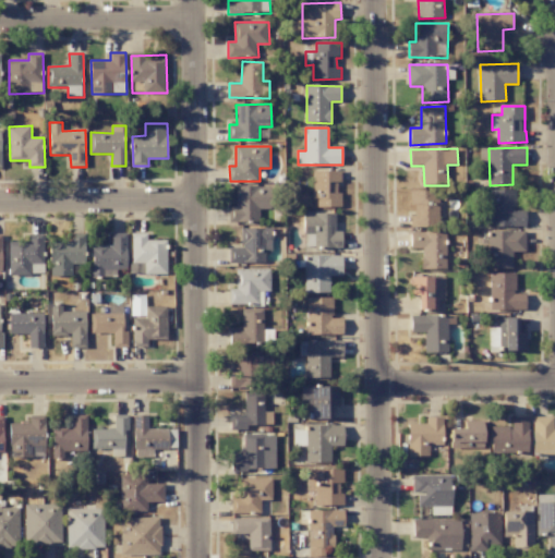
[(315,207),(342,207),(342,192),(338,192),(338,181),(342,181),(342,170),(315,171),(315,207)]
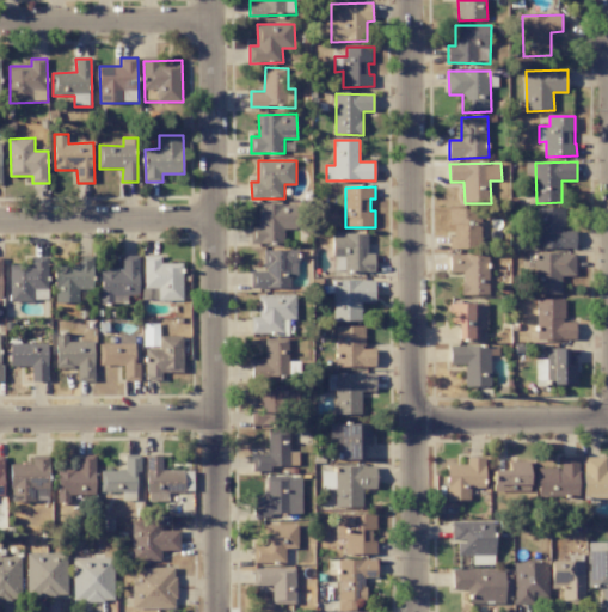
[(252,244),(286,243),(286,230),(298,230),(298,204),(259,204),(259,227),(252,227),(252,244)]
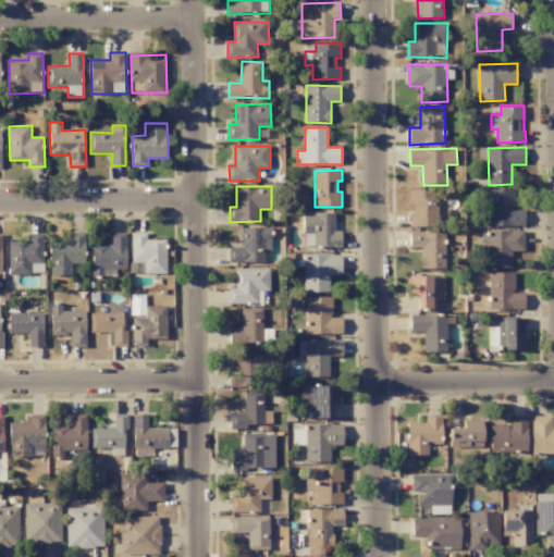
[(491,189),(491,226),(527,226),(526,210),(516,210),(516,189),(491,189)]
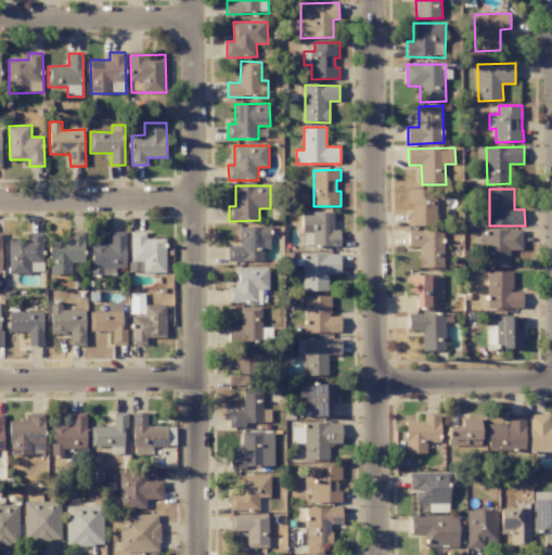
[(410,190),(410,204),(411,204),(412,226),(437,226),(437,190),(410,190)]
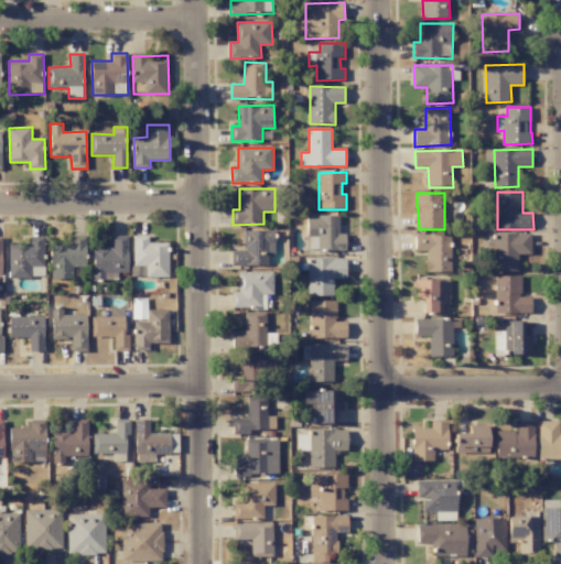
[(342,215),(309,216),(310,251),(347,250),(347,234),(342,234),(342,215)]
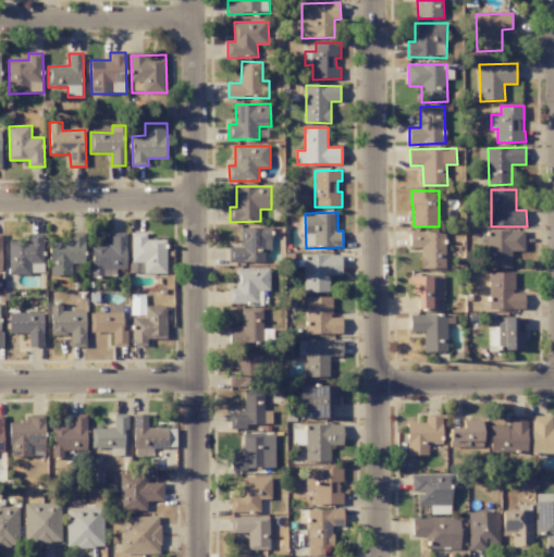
[(242,229),(242,247),(230,247),(230,263),(267,262),(266,251),(273,251),(273,227),(242,229)]
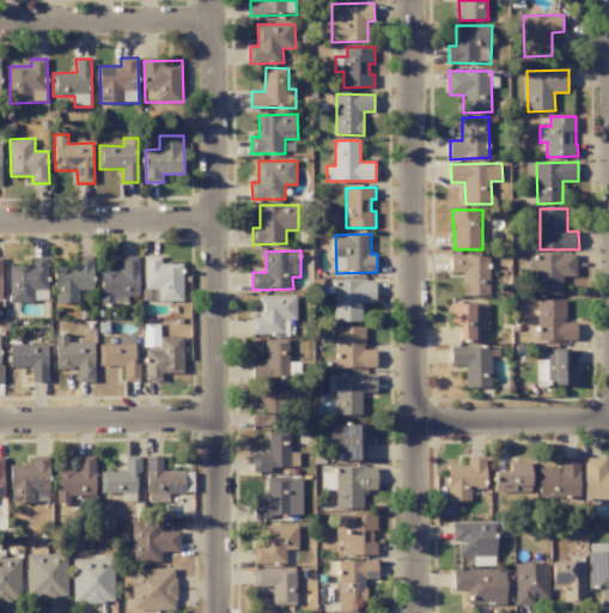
[(464,296),(492,296),(491,254),(451,255),(452,273),(464,273),(464,296)]
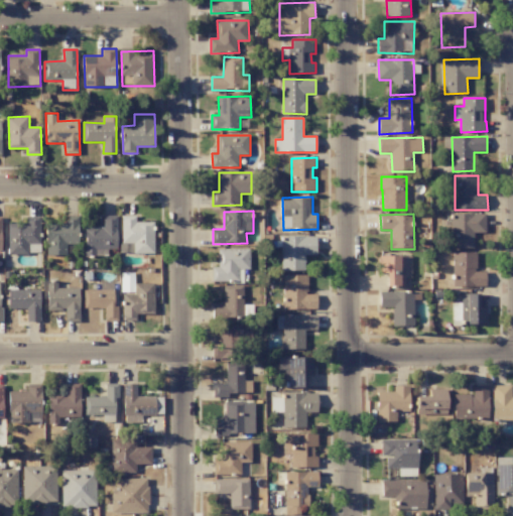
[(487,214),(453,214),(454,248),(476,248),(475,233),(487,232),(487,214)]
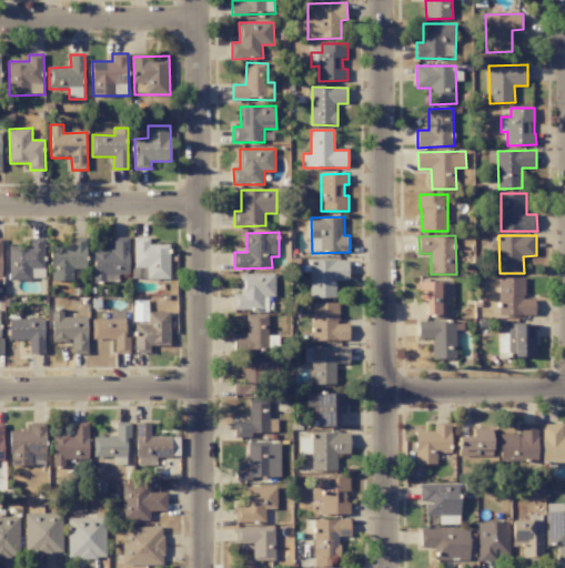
[(88,237),(72,239),(72,245),(51,245),(52,282),(76,281),(76,269),(89,269),(88,237)]
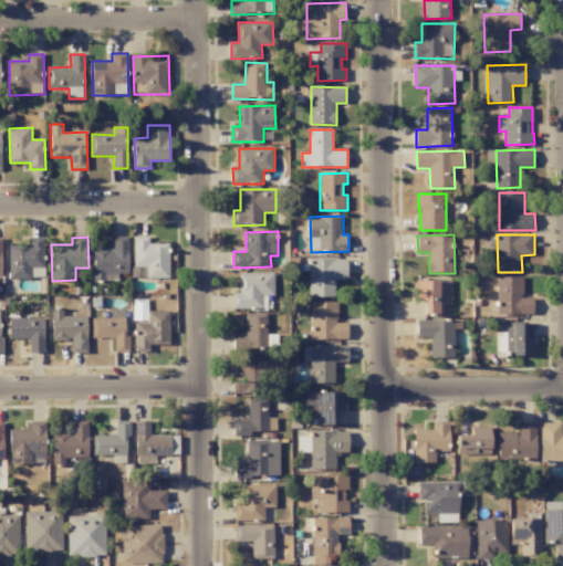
[(95,249),(95,281),(121,280),(121,274),(131,273),(131,237),(115,237),(115,249),(95,249)]
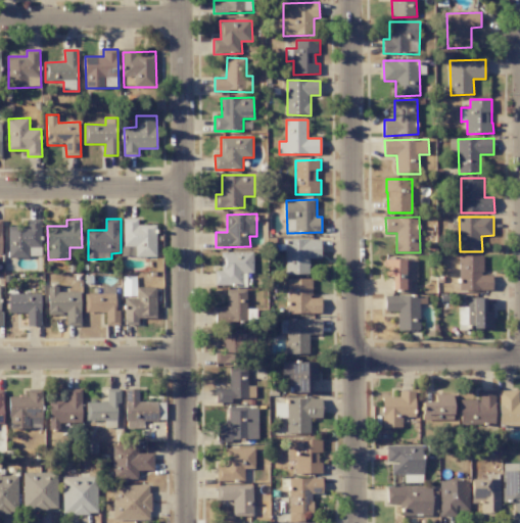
[(139,219),(125,219),(124,255),(157,256),(157,225),(139,225),(139,219)]
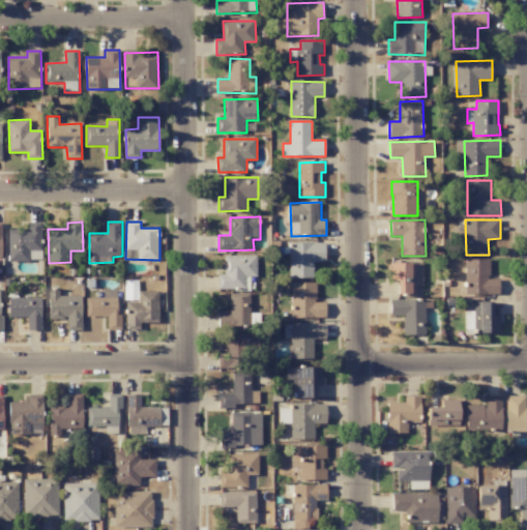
[(31,261),(31,251),(44,251),(42,223),(28,223),(28,229),(9,230),(10,262),(31,261)]
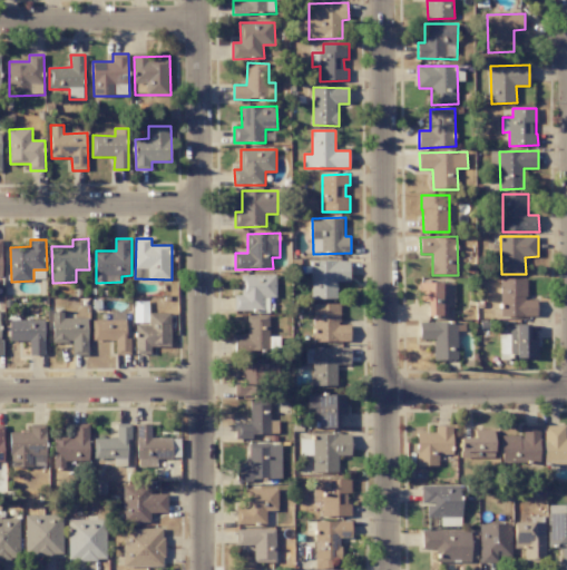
[(351,262),(312,262),(313,300),(339,298),(339,282),(351,282),(351,262)]
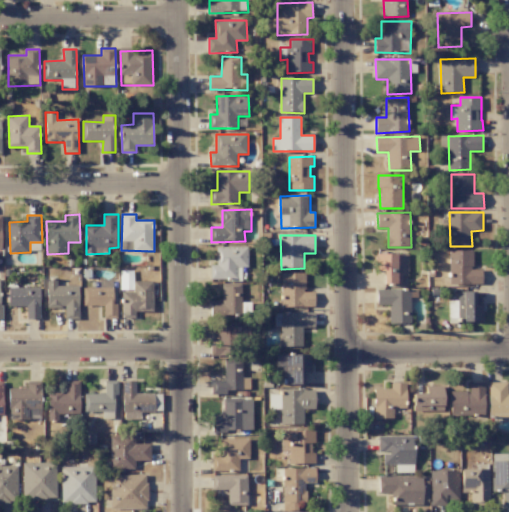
[(218,247),(217,265),(211,265),(211,279),(243,280),(243,267),(249,267),(249,247),(218,247)]
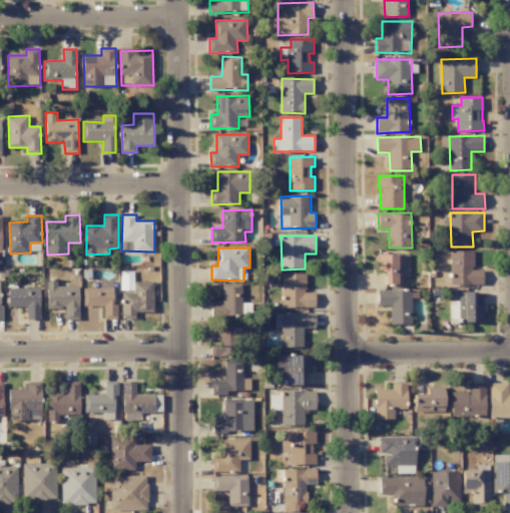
[(484,270),(475,270),(475,250),(451,251),(452,286),(485,285),(484,270)]
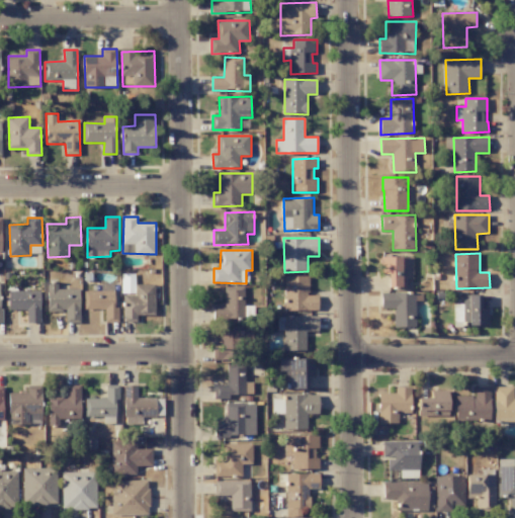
[(414,257),(382,257),(381,274),(390,274),(390,287),(408,287),(408,279),(414,279),(414,257)]
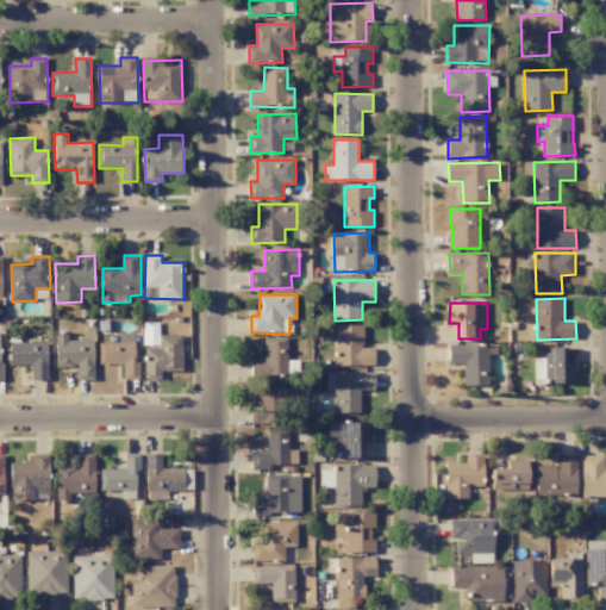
[(337,366),(375,365),(375,348),(366,348),(366,324),(336,325),(337,366)]
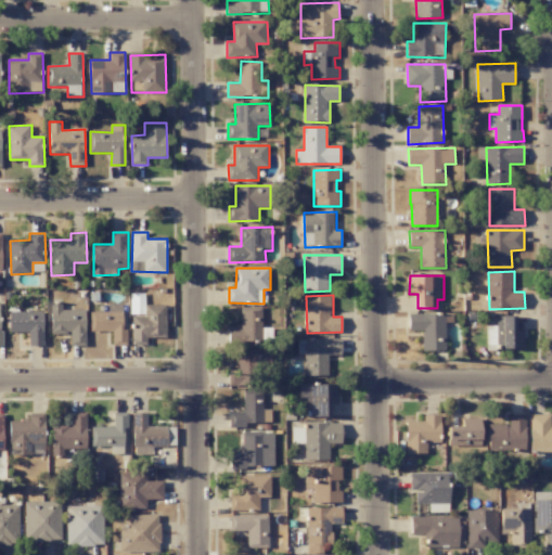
[(87,310),(64,310),(64,302),(52,302),(53,334),(71,334),(72,346),(87,346),(87,310)]
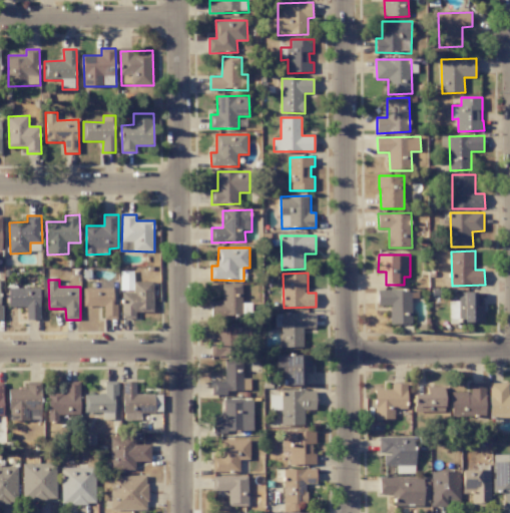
[(114,281),(101,281),(101,289),(85,288),(85,307),(104,308),(104,319),(119,320),(119,304),(114,304),(114,281)]
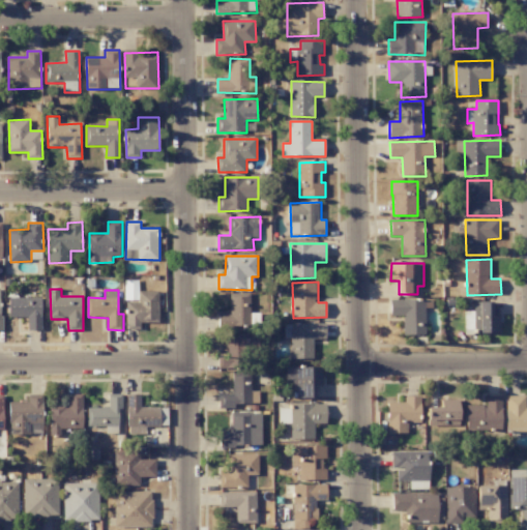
[(159,291),(139,291),(139,301),(127,302),(128,329),(142,329),(141,322),(160,321),(159,291)]
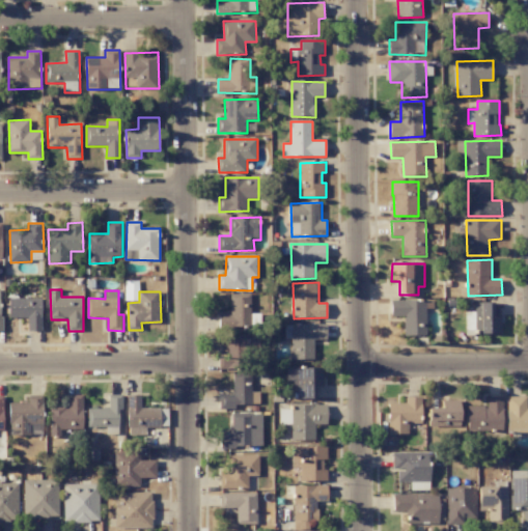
[(252,294),(231,294),(232,313),(221,313),(221,327),(252,327),(252,294)]
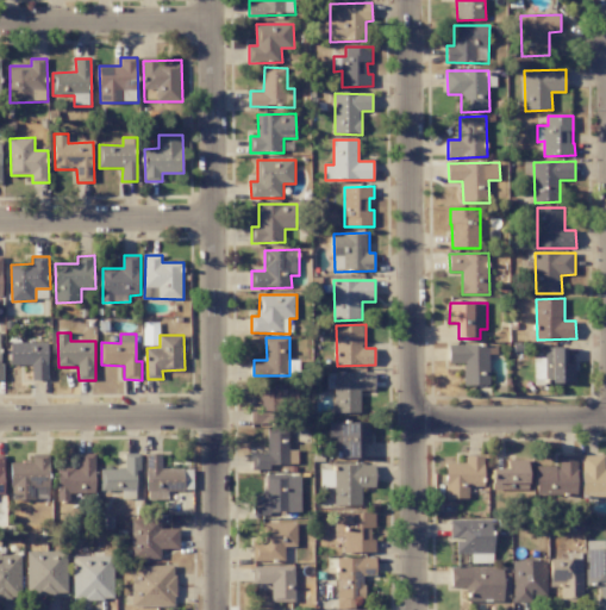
[(50,343),(12,342),(11,365),(33,366),(33,380),(49,380),(50,343)]
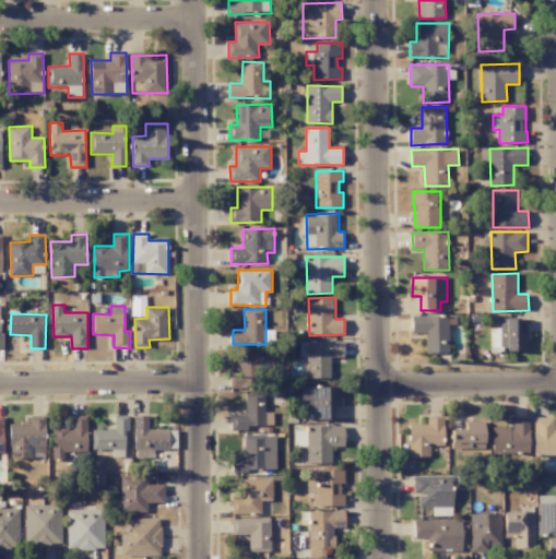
[(412,317),(413,334),(426,333),(427,354),(450,353),(449,322),(453,322),(453,316),(412,317)]
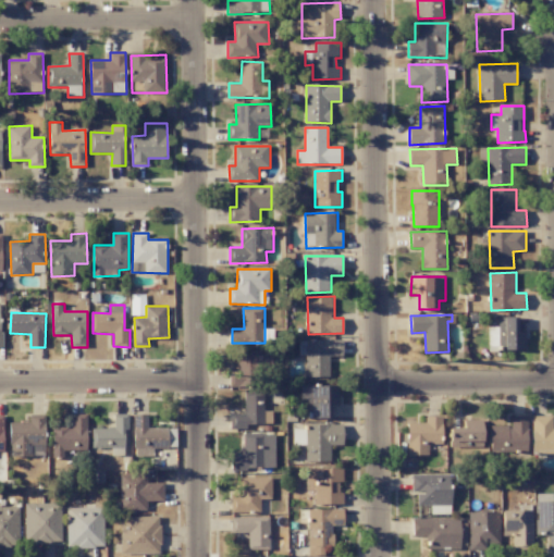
[(490,327),(490,351),(527,350),(527,331),(519,331),(519,317),(500,318),(500,326),(490,327)]
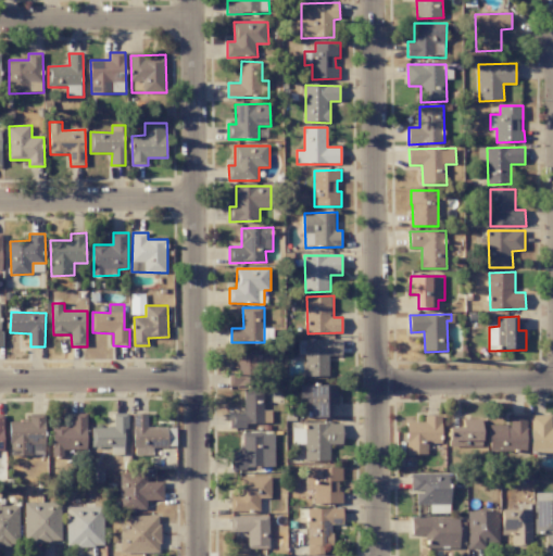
[(330,377),(329,355),(343,355),(343,339),(300,340),(300,355),(306,355),(306,377),(330,377)]
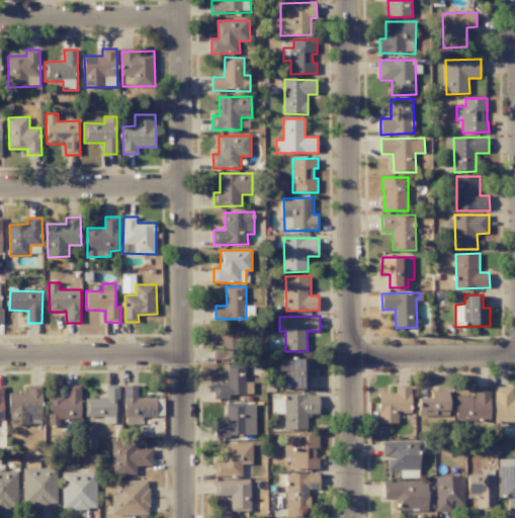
[(221,327),(222,345),(215,346),(216,360),(241,359),(240,326),(221,327)]
